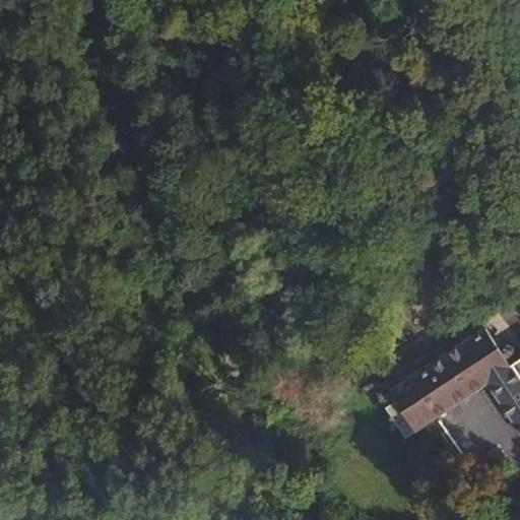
[(486,328),(392,392),(398,402),(390,407),(407,435),(415,431),(421,427),(436,417),(489,381),(512,367),(486,328)]
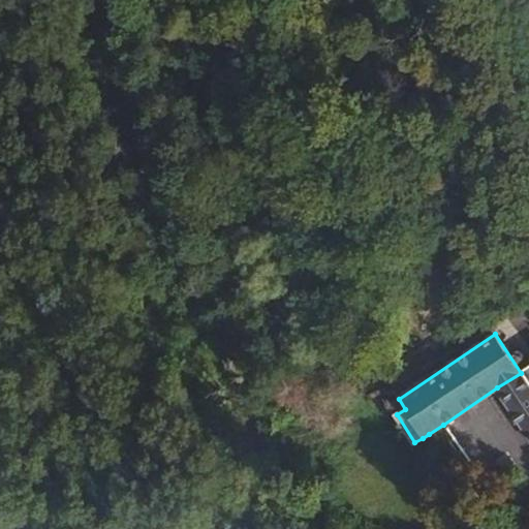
[(528,385),(527,382),(521,373),(497,387),(508,406),(528,394),(528,385)]
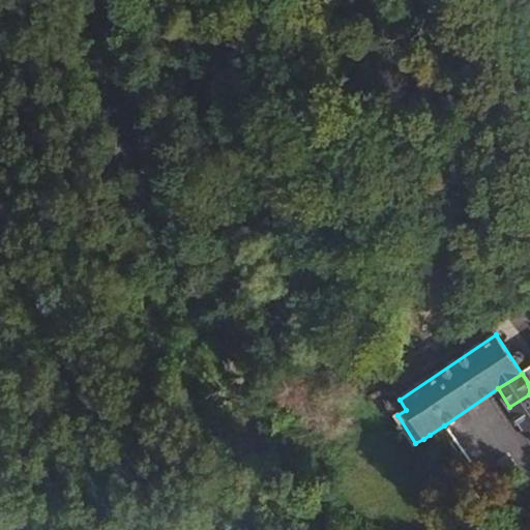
[(529,382),(528,383),(529,386),(529,394),(509,407),(529,441),(529,382)]
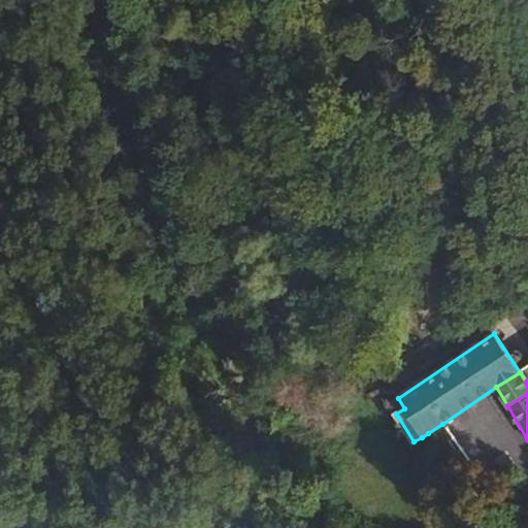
[(442,424),(428,433),(441,458),(453,450),(442,424)]
